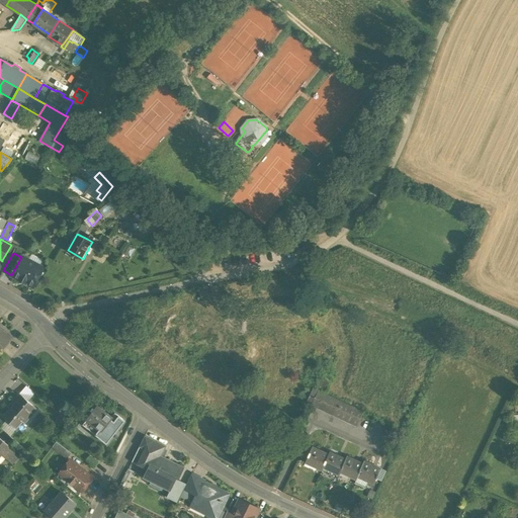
[(42,268),(21,257),(11,275),(33,286),(38,276),(41,275),(42,272),(42,269),(42,268)]
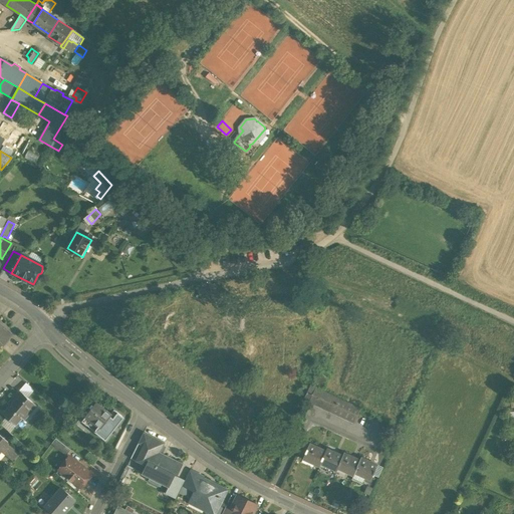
[(211,287),(199,289),(200,296),(212,294),(211,287)]
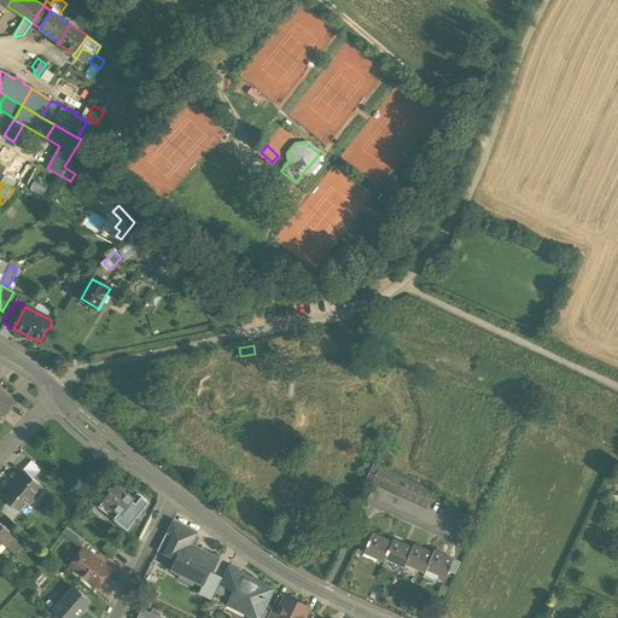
[(0,417),(12,403),(0,392),(0,417)]
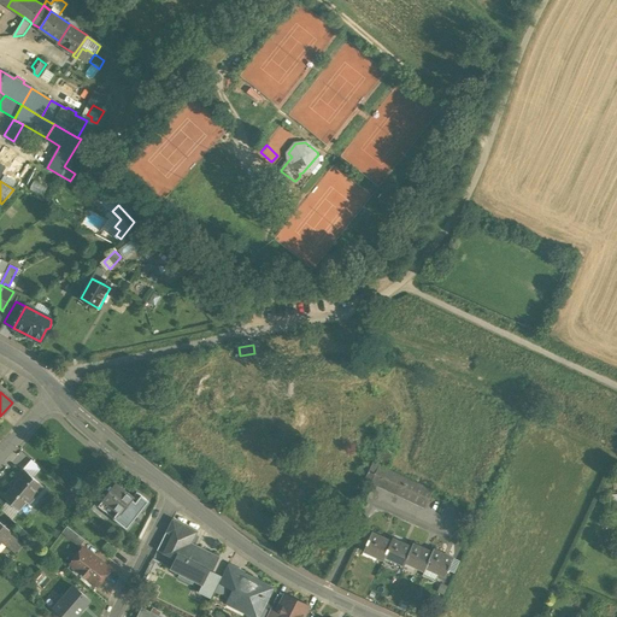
[(34,474),(41,466),(33,459),(25,466),(34,474)]
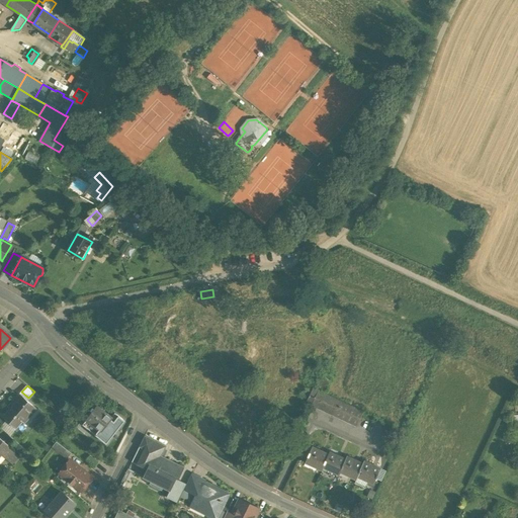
[(363,411),(318,390),(316,394),(361,416),(363,411)]
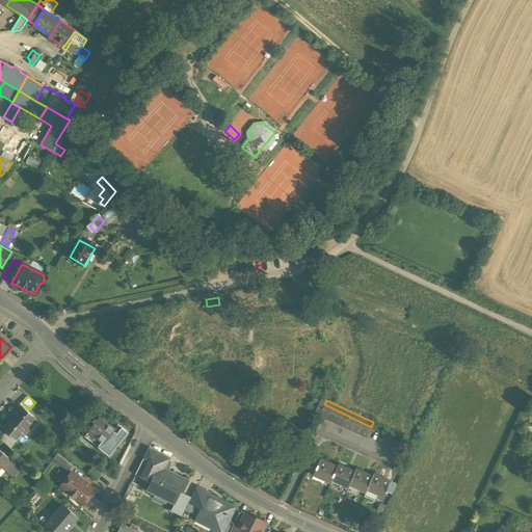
[(17,413),(3,428),(17,440),(30,424),(33,426),(37,420),(20,404),(15,410),(17,413)]
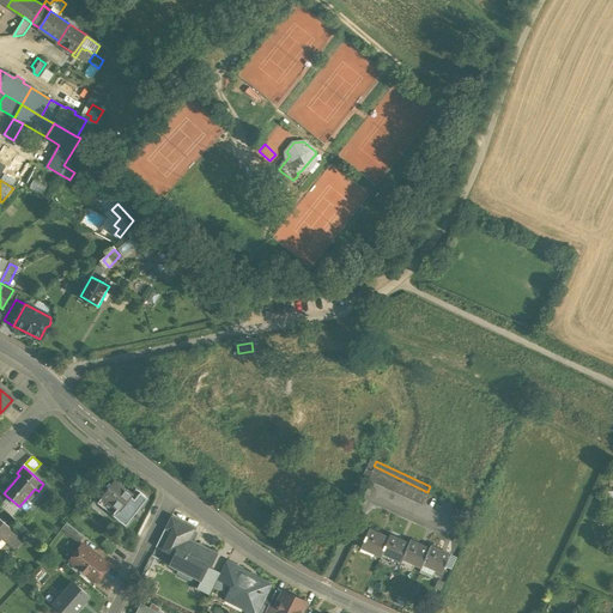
[(428,492),(374,466),(368,479),(422,504),(428,492)]
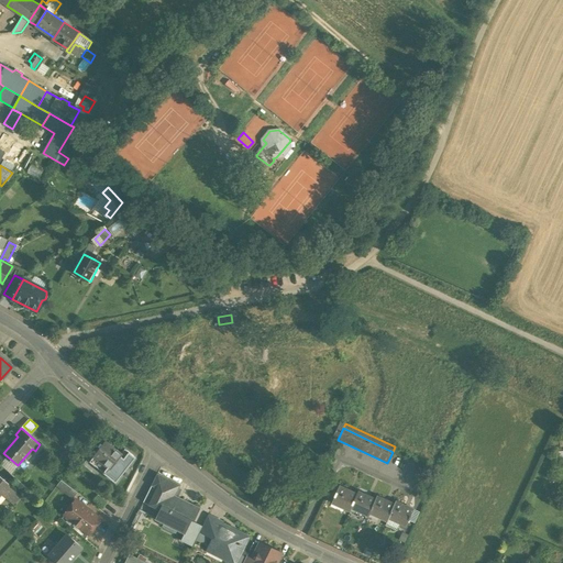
[(94,456),(107,465),(110,468),(122,453),(106,441),(94,456)]
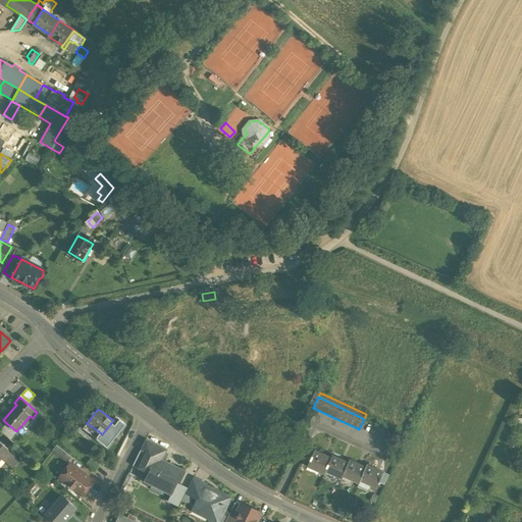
[(99,431),(95,437),(108,448),(125,424),(116,417),(113,420),(102,434),(99,431)]
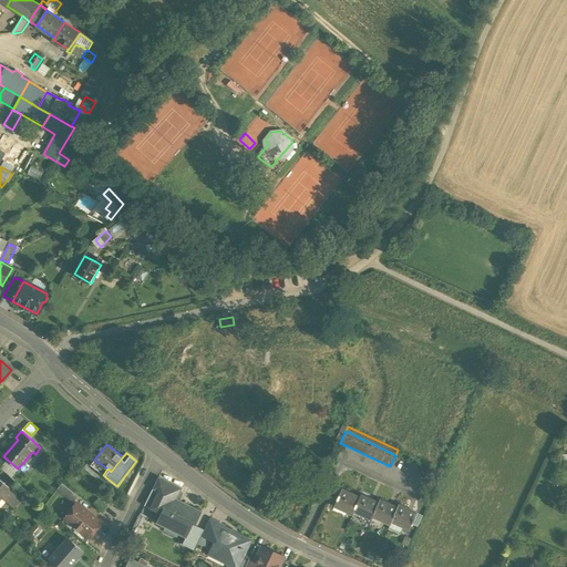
[(107,468),(94,460),(90,465),(103,475),(107,468)]
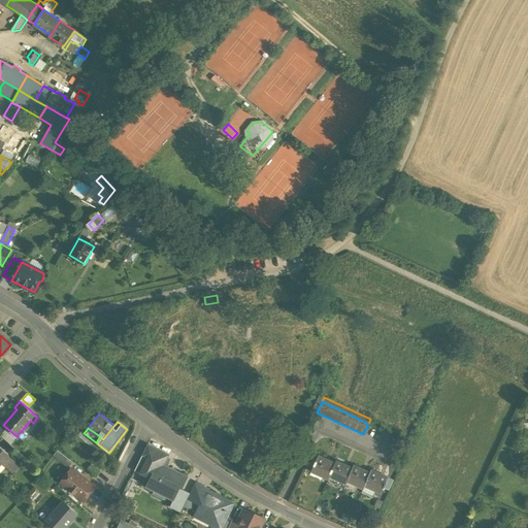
[(169,455),(147,443),(142,455),(147,458),(159,463),(159,462),(164,465),(169,455)]
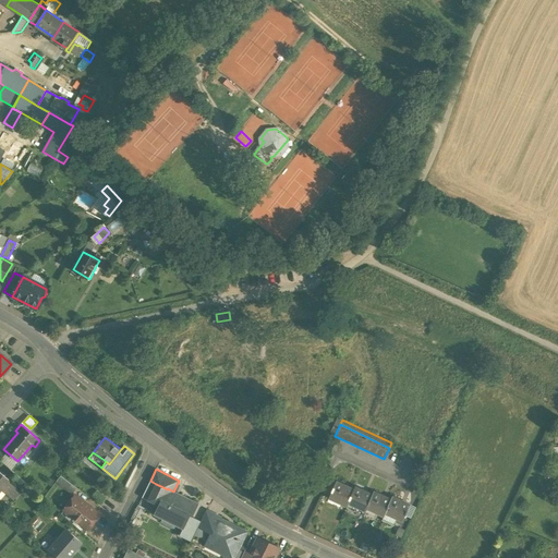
[(0,472),(0,493),(3,490),(10,495),(16,488),(9,481),(0,472)]
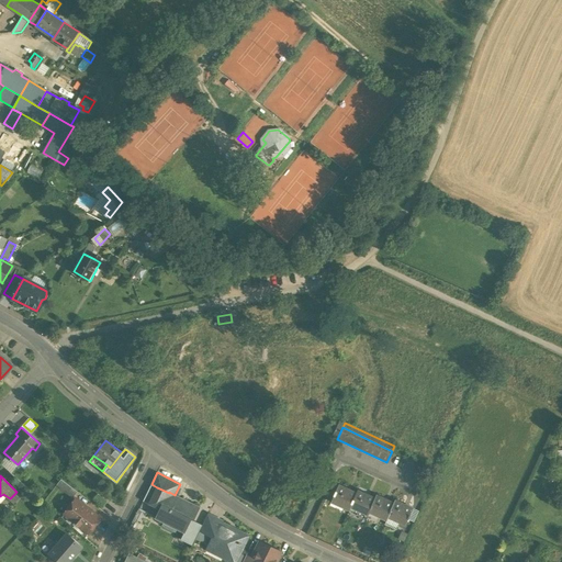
[(77,492),(60,479),(56,484),(72,497),(77,492)]
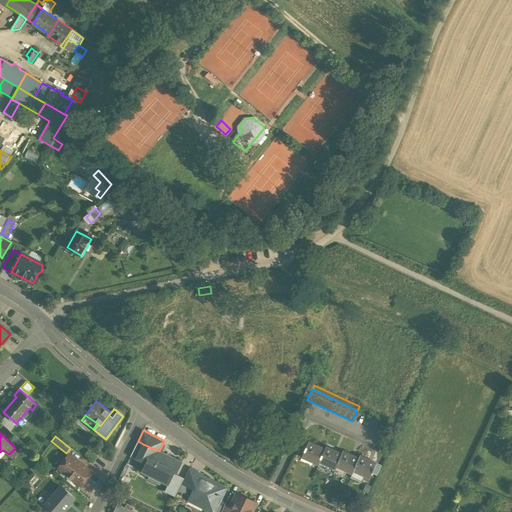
[(143,444),(138,441),(132,452),(138,455),(143,444)]
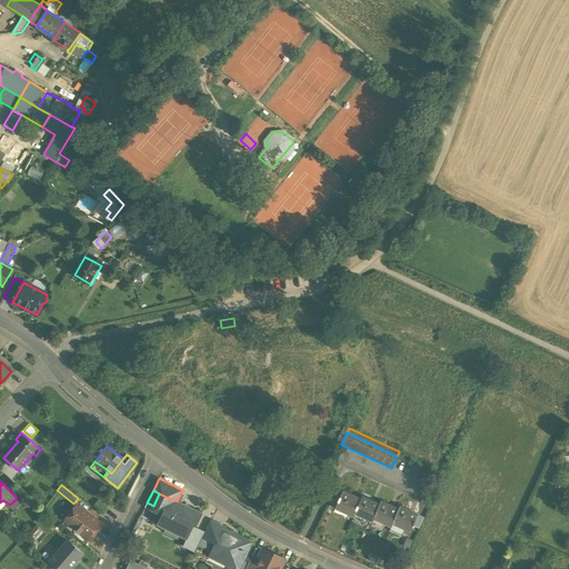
[(352,496),(342,491),(338,501),(336,507),(353,516),(355,512),(360,501),(351,497),(352,496)]
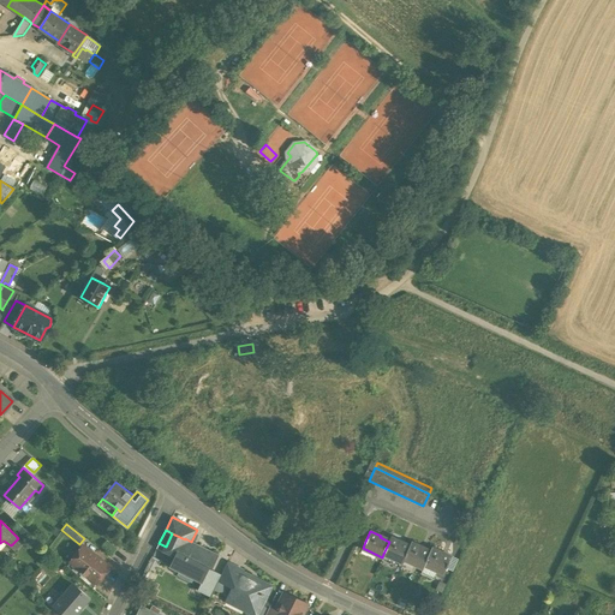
[(185,539),(172,533),(166,547),(177,553),(178,551),(179,553),(185,539)]
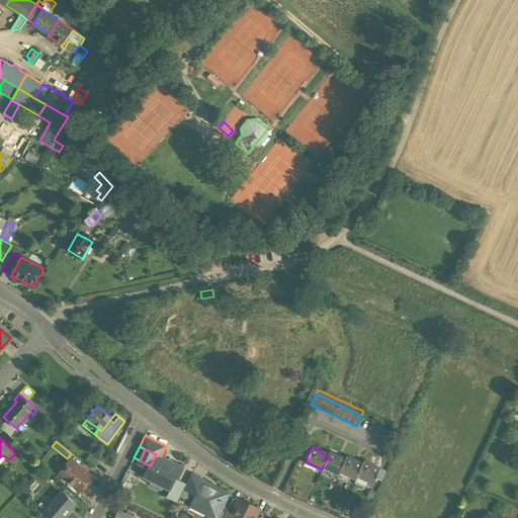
[(337,456),(330,452),(328,456),(323,466),(339,475),(340,470),(345,461),(337,456)]
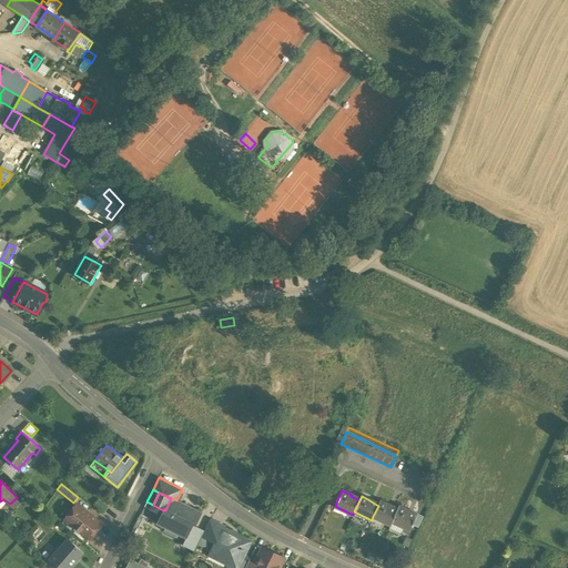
[(176,500),(171,497),(171,498),(165,510),(164,509),(163,510),(156,524),(186,538),(186,539),(193,525),(196,526),(203,513),(176,500)]
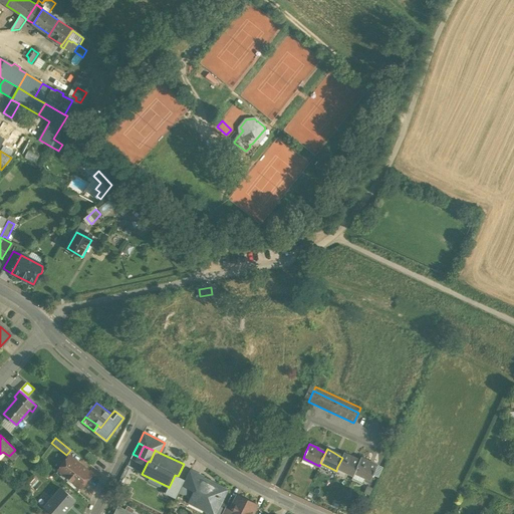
[(352,458),(344,454),(342,458),(337,467),(353,475),(355,472),(359,463),(351,459),(352,458)]
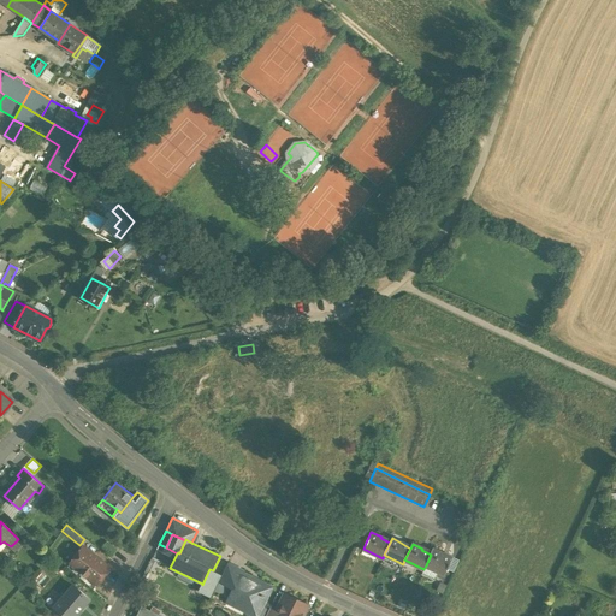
[(102,576),(110,568),(83,548),(71,562),(96,584),(99,581),(100,581),(102,579),(102,576)]
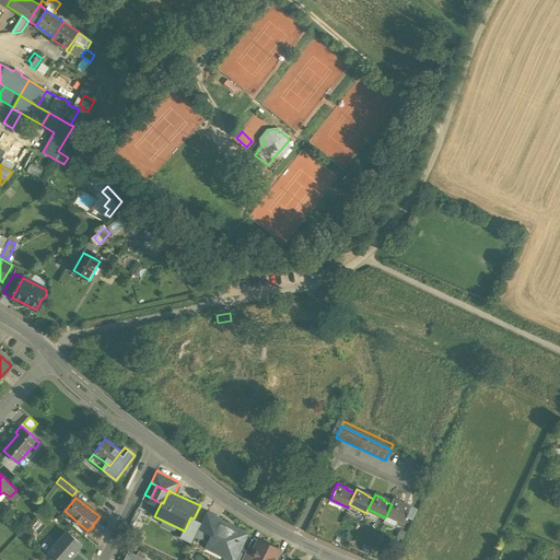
[(403,503),(394,498),(392,504),(387,514),(405,523),(407,517),(408,517),(411,509),(403,504),(403,503)]
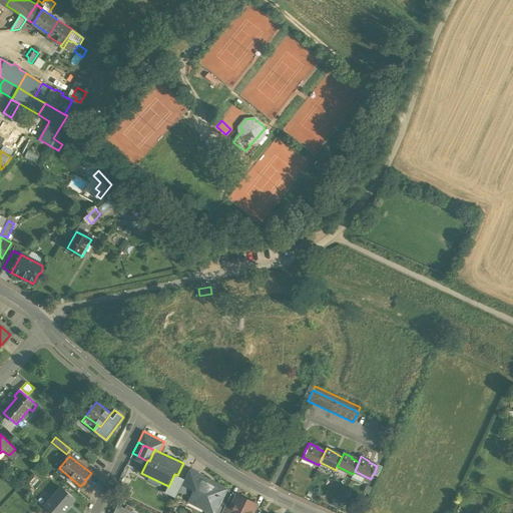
[(202,476),(189,469),(184,479),(181,484),(194,491),(201,477),(202,476)]
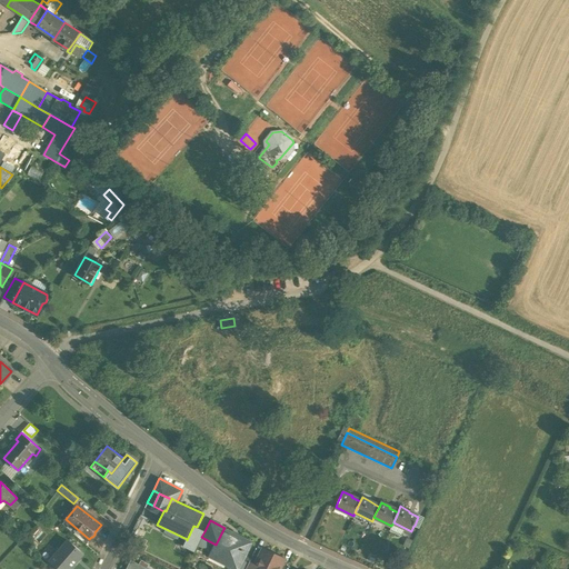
[(193,526),(187,540),(187,539),(182,547),(195,552),(201,537),(205,531),(197,527),(193,526)]
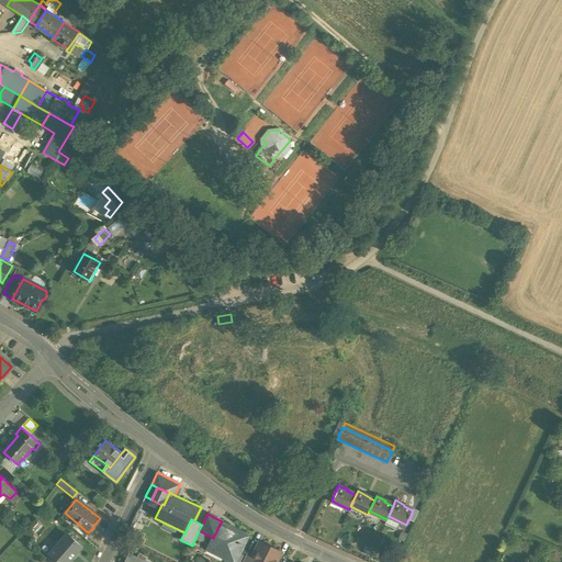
[(248,536),(221,523),(213,538),(209,548),(210,551),(214,553),(218,552),(220,550),(227,553),(226,557),(227,560),(232,561),(233,561),(236,561),(248,536)]
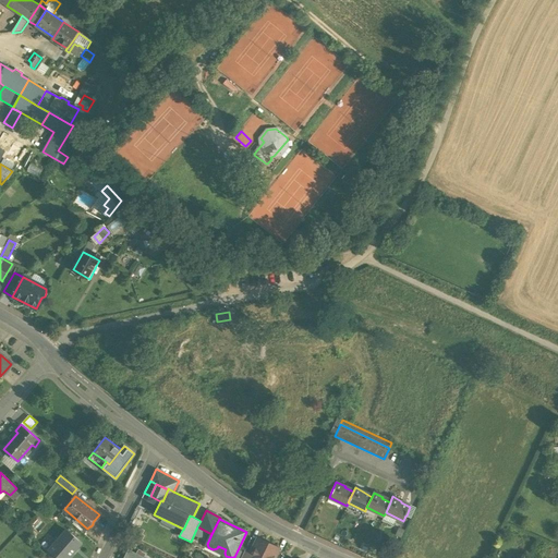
[(56,557),(57,557),(68,557),(82,543),(68,531),(49,550),(56,557)]
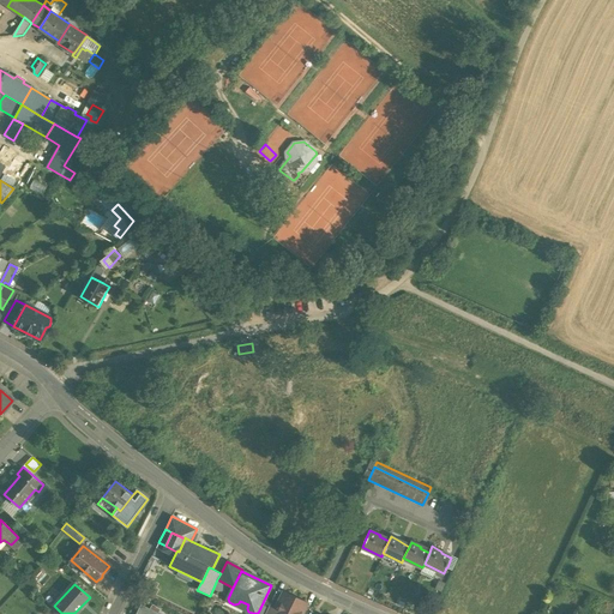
[(304,603),(284,594),(276,611),(278,612),(277,613),(298,613),(299,613),(302,612),(305,607),(304,603)]
